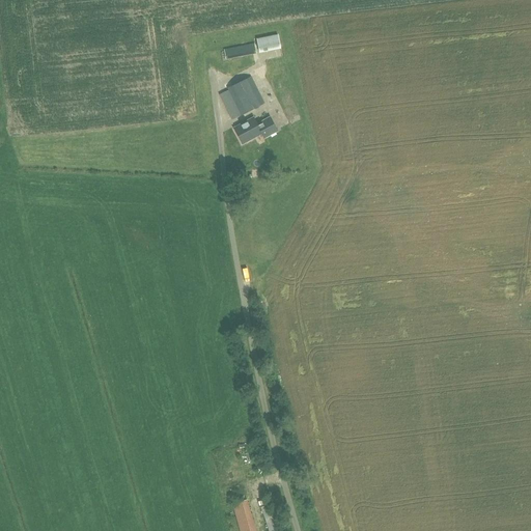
[(278,34),(256,38),(259,52),(280,48),(278,34)]
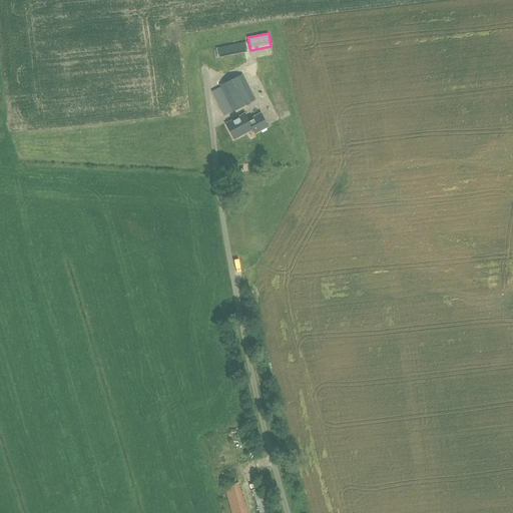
[(248,52),(246,41),(216,47),(218,58),(248,52)]
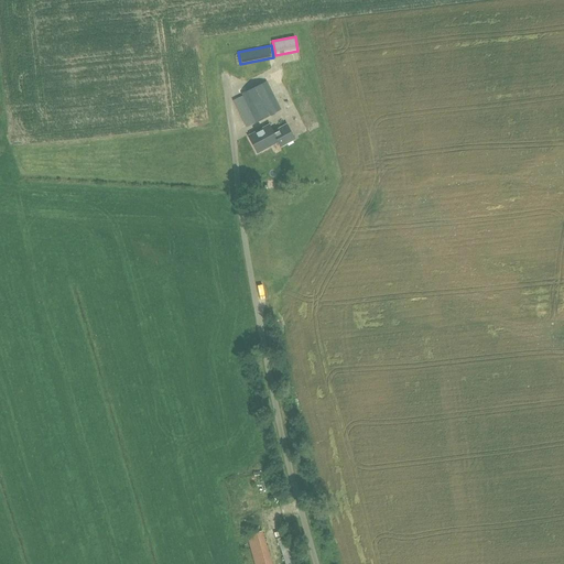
[(281,109),(267,80),(241,94),(257,123),(281,109)]
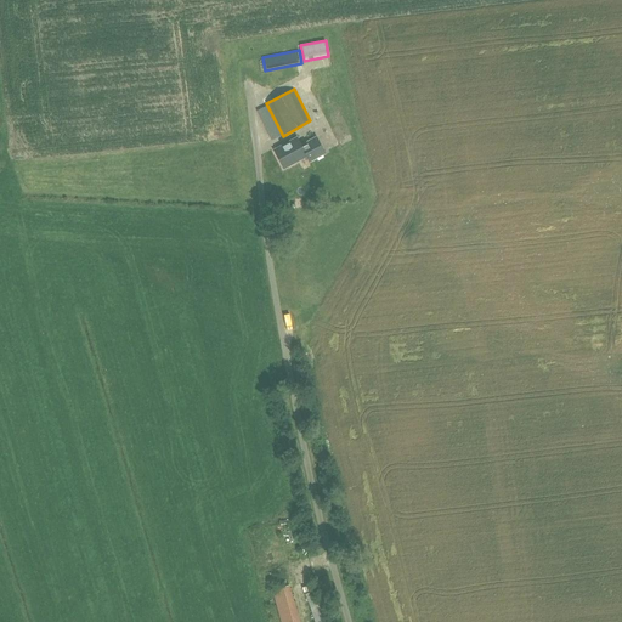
[(298,137),(275,151),(283,168),(306,156),(301,146),(298,137)]
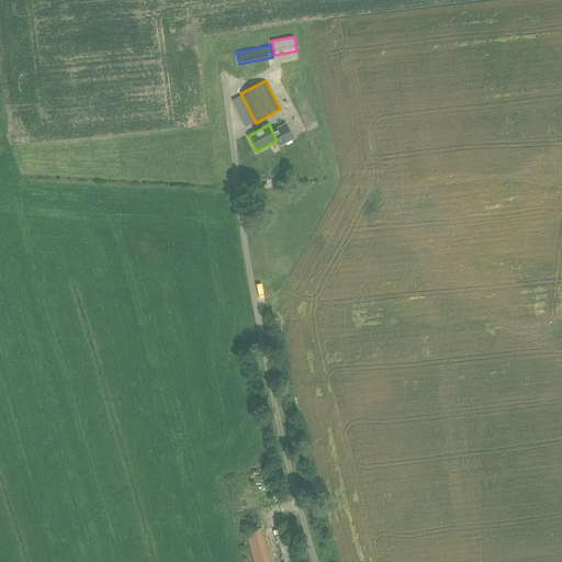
[(285,124),(272,132),(279,145),(293,137),(285,124)]
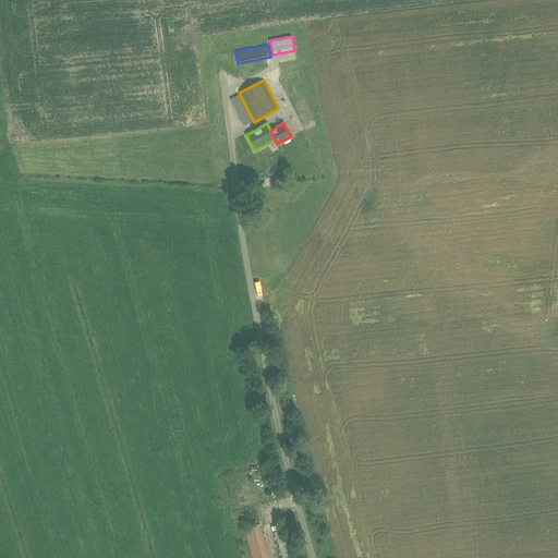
[(274,557),(264,523),(244,529),(252,557),(274,557)]
